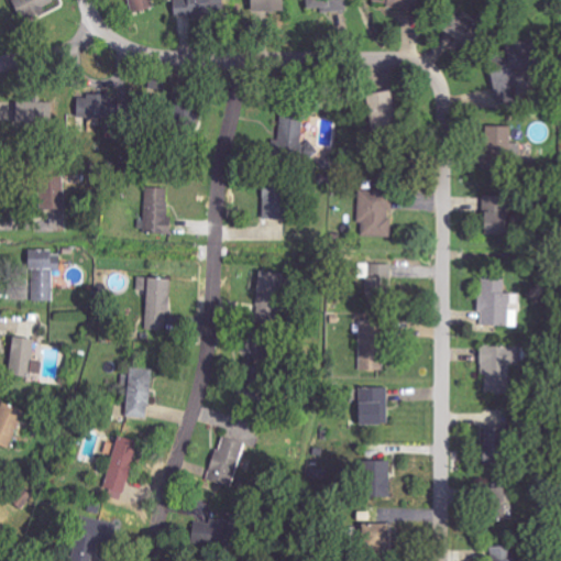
[(11,0),(18,17),(54,3),(52,0),(11,0)]
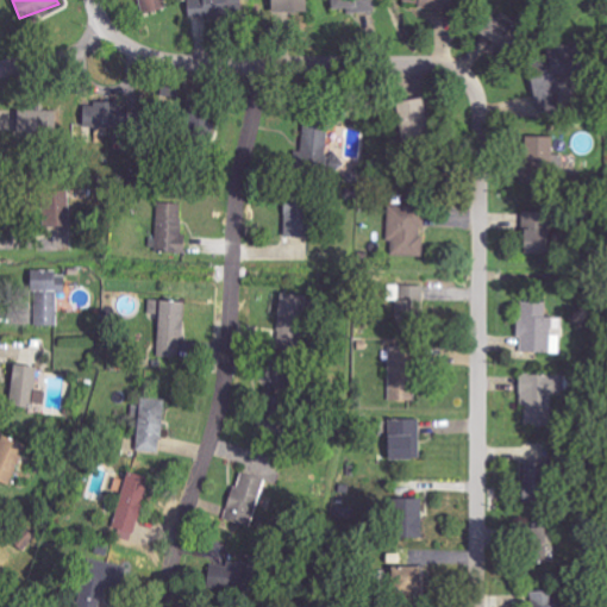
[(136,0),(139,12),(162,7),(160,0),(136,0)]
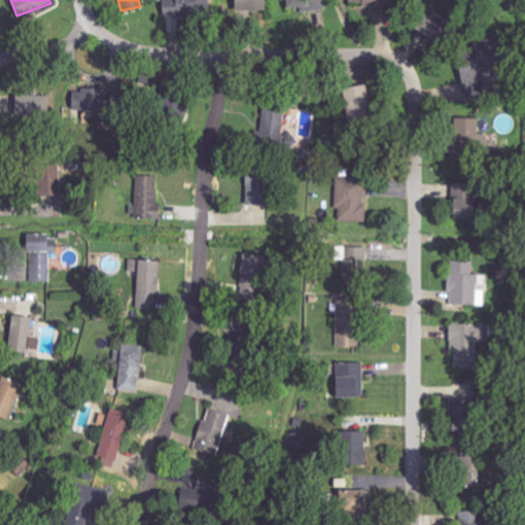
[(283,0),(284,7),(300,6),(300,10),(321,9),(320,0),(283,0)]
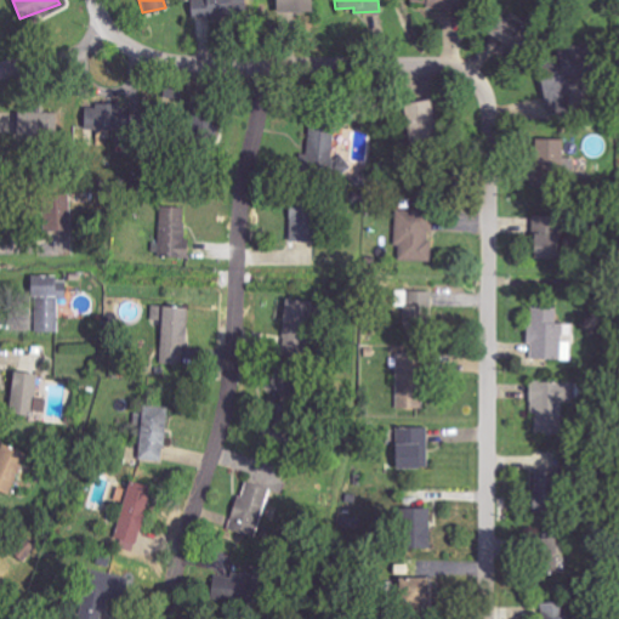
[(192,17),(198,16),(200,23),(213,20),(209,4),(189,9),(192,17)]
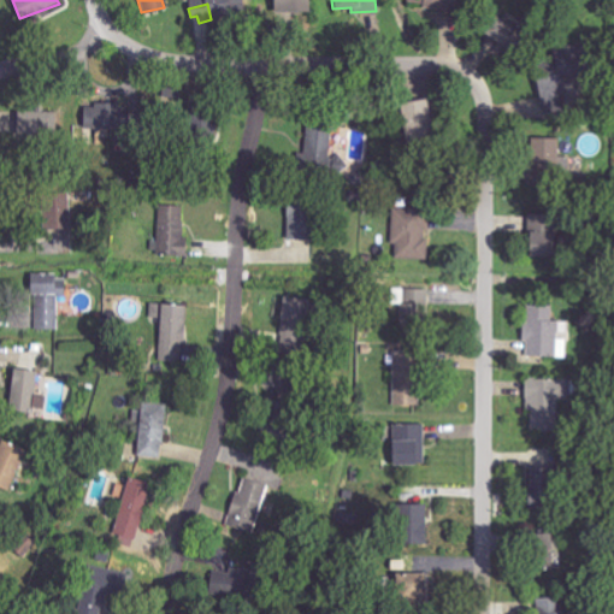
[(523,25),(491,16),(484,37),(515,48),(523,25)]
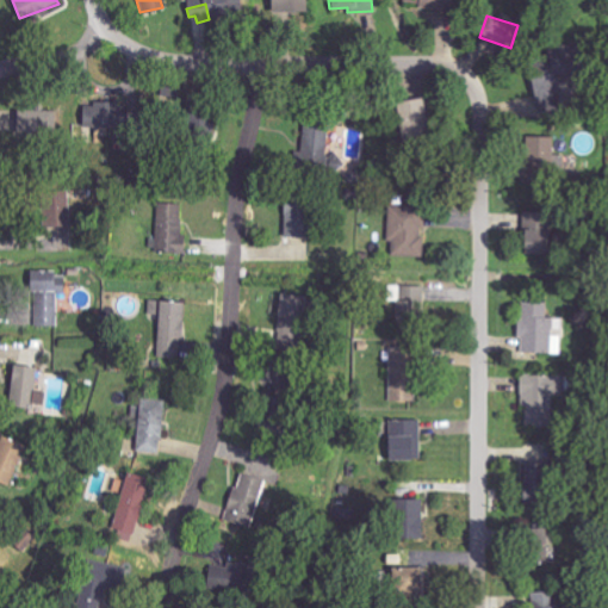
[(527,56),(533,105),(559,103),(553,53),(527,56)]
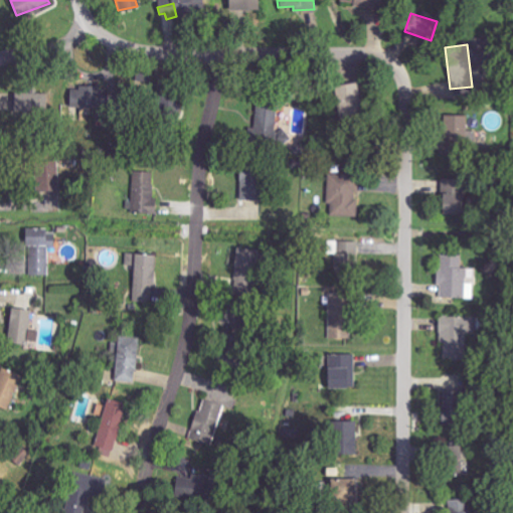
[(355,82),(334,83),(335,115),(356,114),(355,82)]
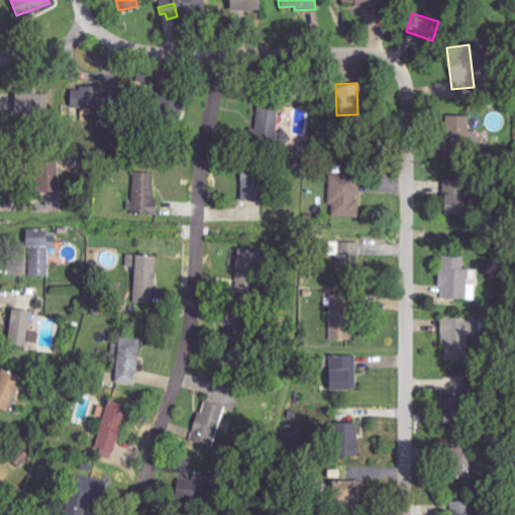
[(97,107),(97,85),(77,84),(77,88),(68,88),(68,106),(97,107)]
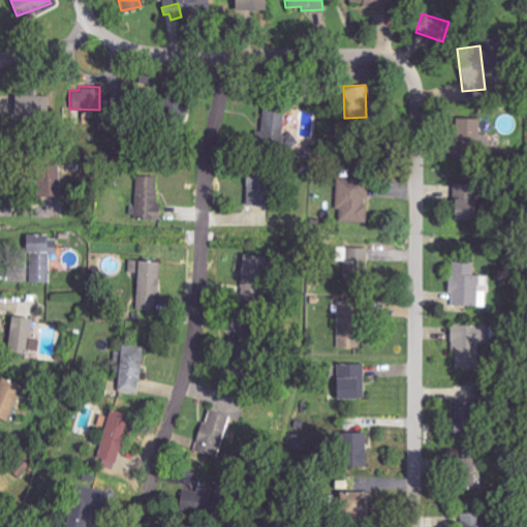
[(51,95),(12,94),(11,113),(50,114),(51,95)]
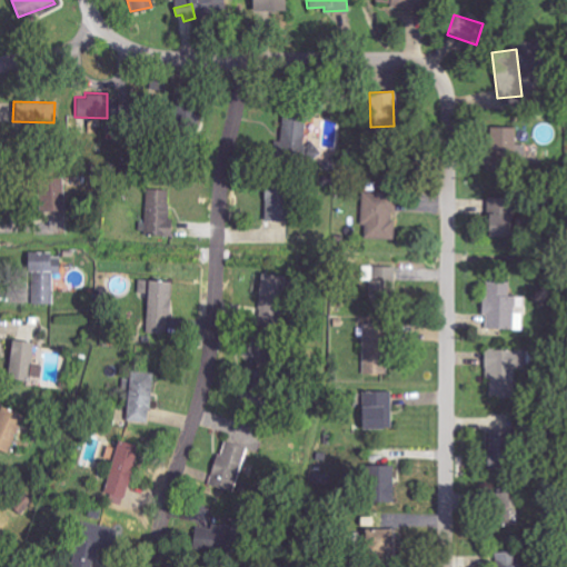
[(279,117),(281,155),(315,153),(314,142),(304,143),(302,115),(279,117)]
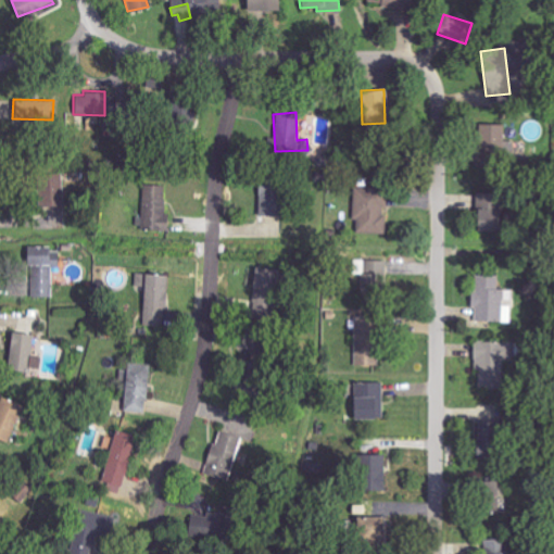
[(501,124),(476,123),(475,153),(511,154),(511,141),(501,141),(501,124)]
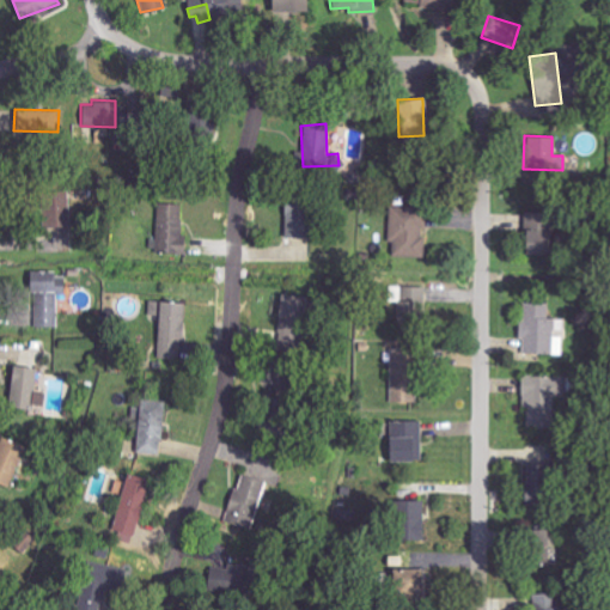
[(37,191),(38,226),(65,226),(63,190),(37,191)]
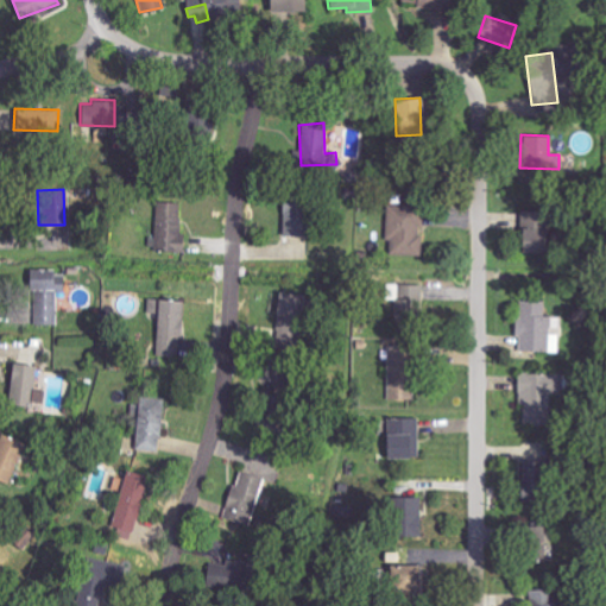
[(180,202),(155,201),(153,250),(180,251),(180,202)]
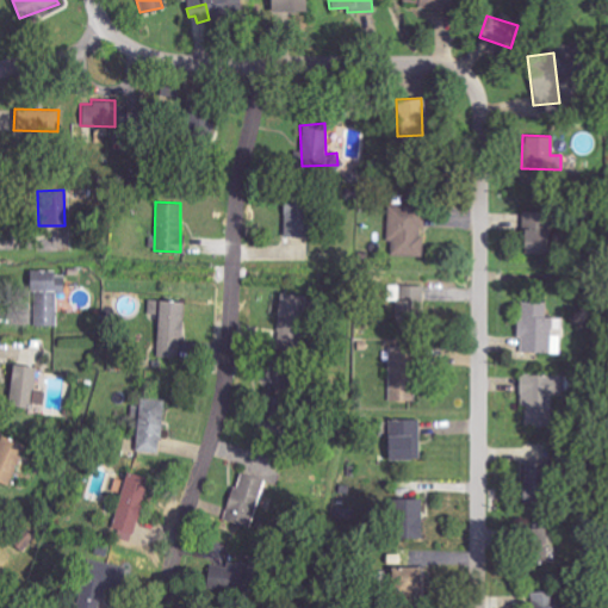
[(301,203),(281,204),(281,235),(302,235),(301,203)]
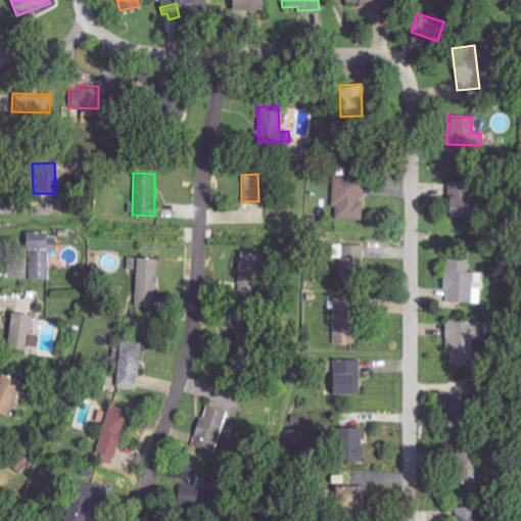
[(361,219),(362,177),(332,176),(331,218),(361,219)]
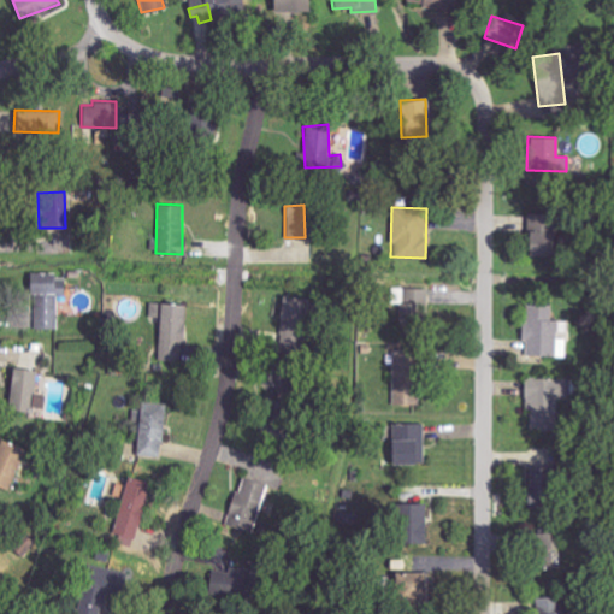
[(548,230),(524,231),(525,255),(549,254),(548,230)]
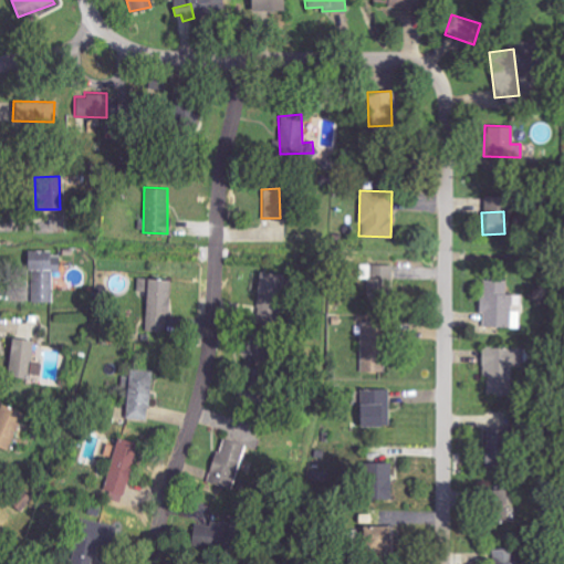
[(51,270),(60,270),(60,254),(50,254),(50,250),(25,250),(25,269),(30,269),(31,301),(52,301),(51,270)]
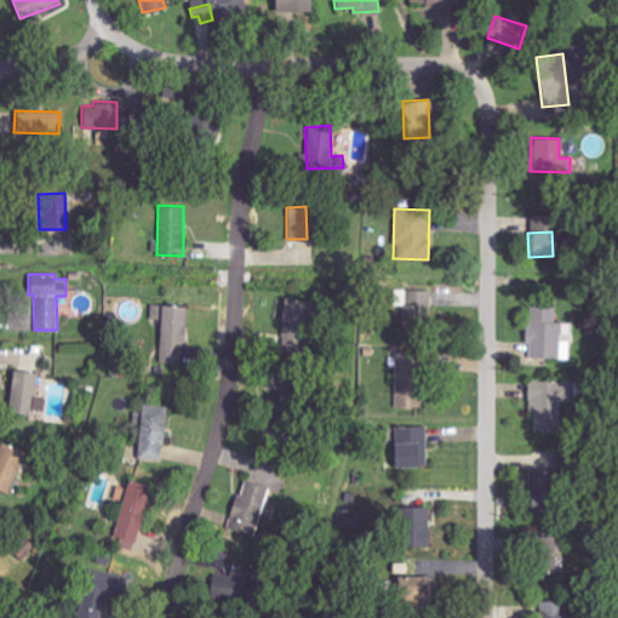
[(429,289),(395,289),(394,310),(429,310),(429,289)]
